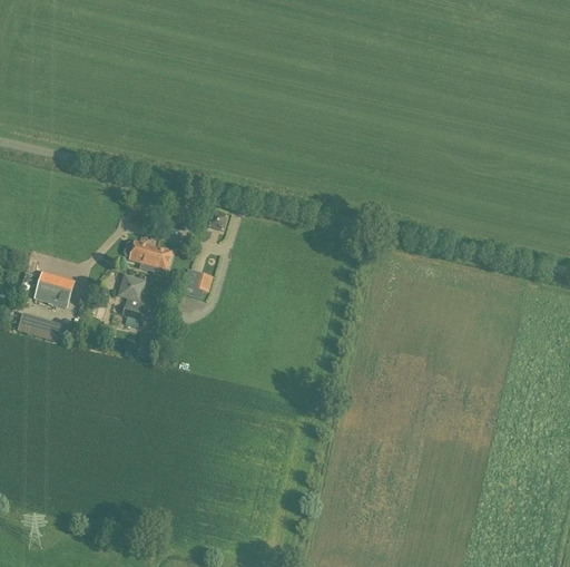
[(212,211),(207,227),(224,232),(228,215),(212,211)]
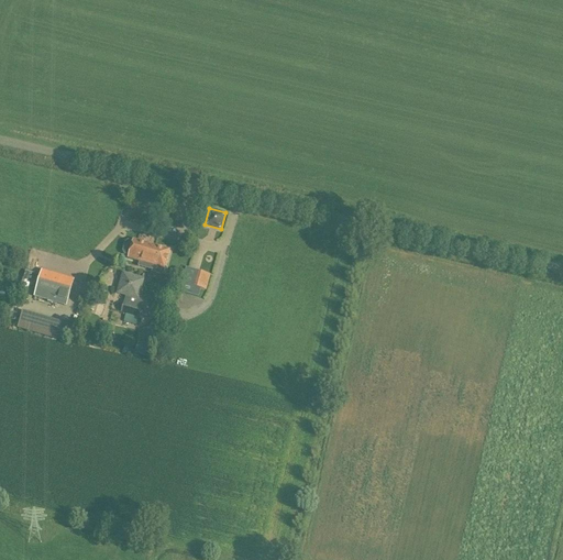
[(153,252),(155,244),(132,238),(127,256),(139,260),(140,256),(142,257),(144,250),(153,252)]
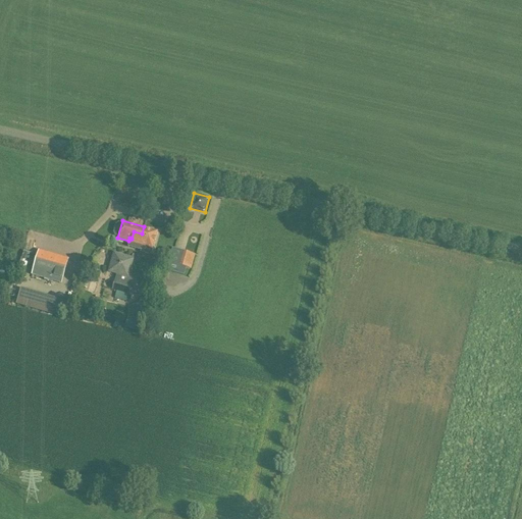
[(61,282),(68,257),(38,248),(31,273),(61,282)]
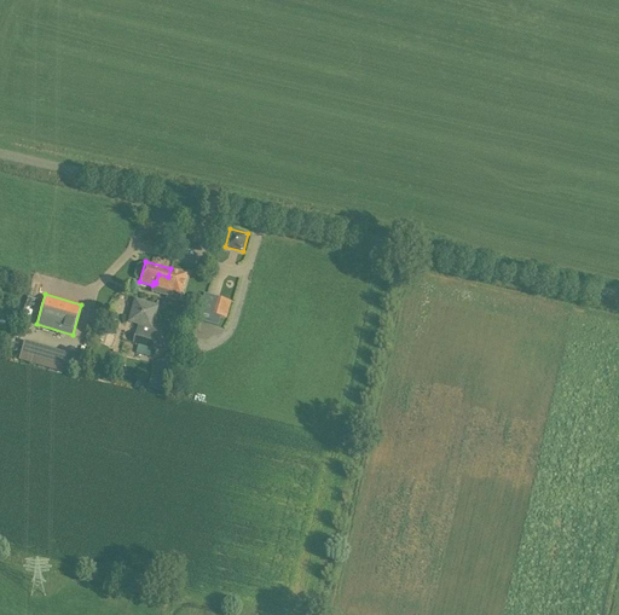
[(226,317),(231,299),(218,295),(213,312),(200,308),(196,317),(218,323),(220,314),(226,317)]
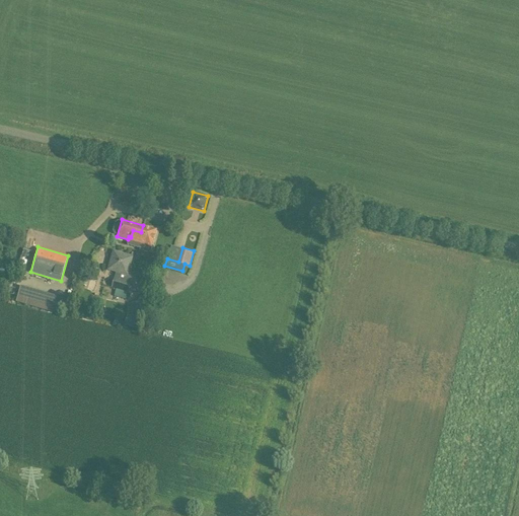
[(128,291),(133,274),(126,272),(131,256),(113,251),(107,269),(116,271),(112,286),(128,291)]
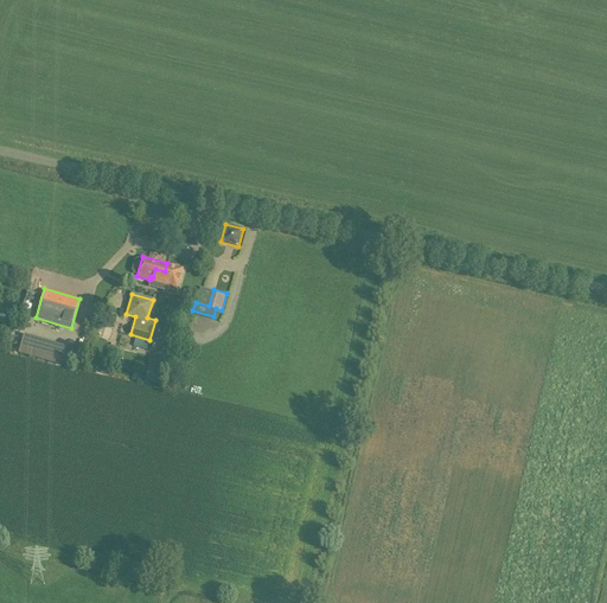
[(14,321),(23,325),(26,316),(18,314),(14,321)]
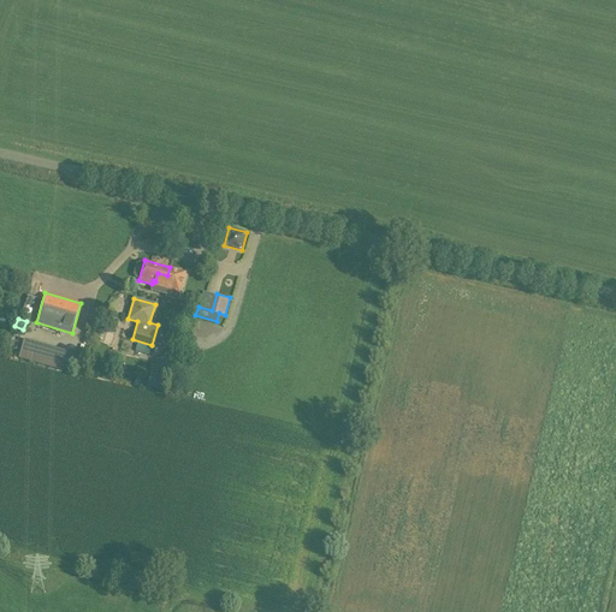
[(160,388),(165,375),(152,370),(147,385),(160,388)]
